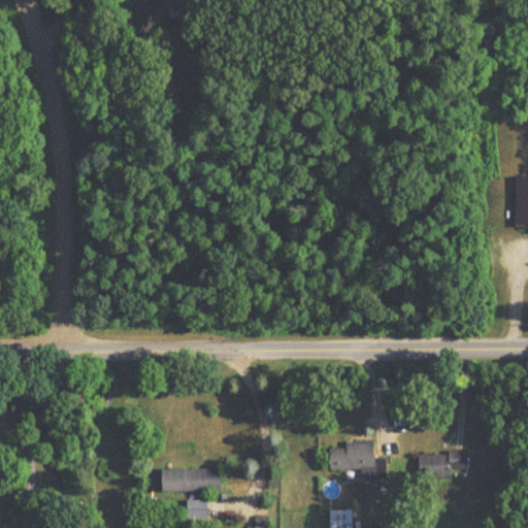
[(527,176),(513,177),(513,230),(527,229),(527,176)]
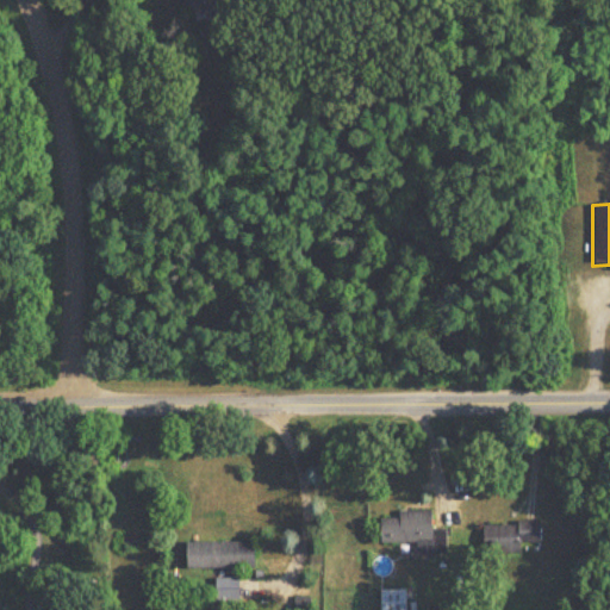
[(379,518),(379,541),(430,541),(430,511),(398,511),(398,518),(379,518)]
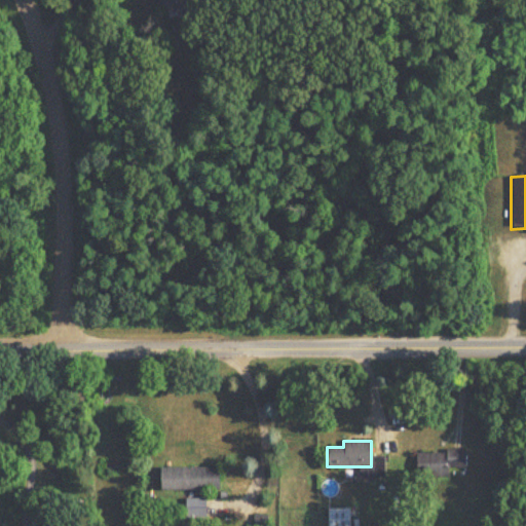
[(463,452),(416,451),(416,477),(447,478),(447,468),(463,468),(463,452)]
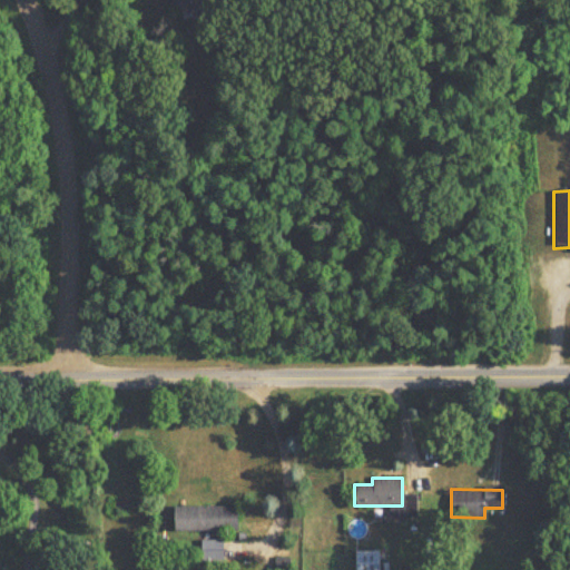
[(235,532),(235,507),(172,507),(172,532),(235,532)]
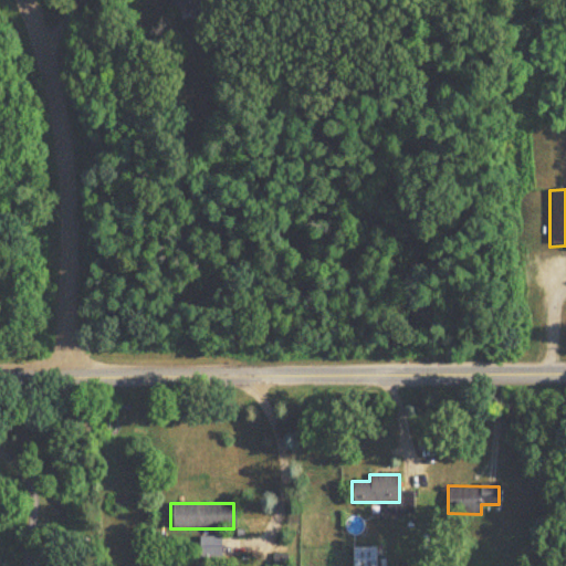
[(200,557),(221,557),(221,537),(200,537),(200,557)]
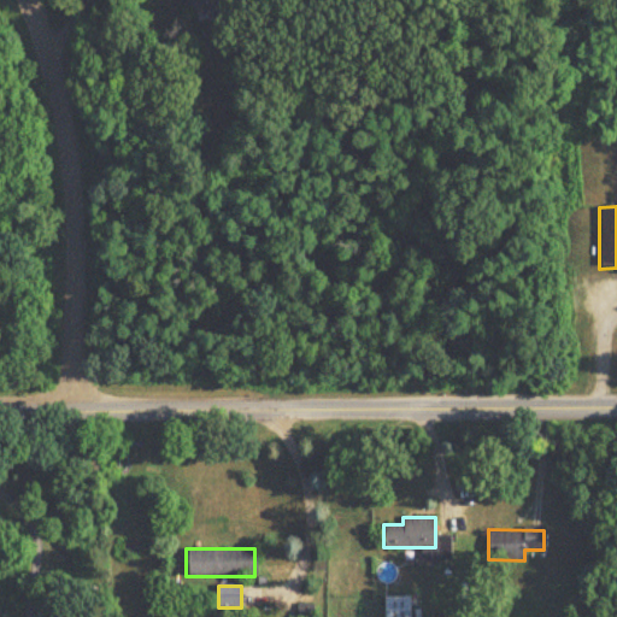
[(383,597),(382,616),(419,616),(419,610),(410,610),(410,597),(383,597)]
